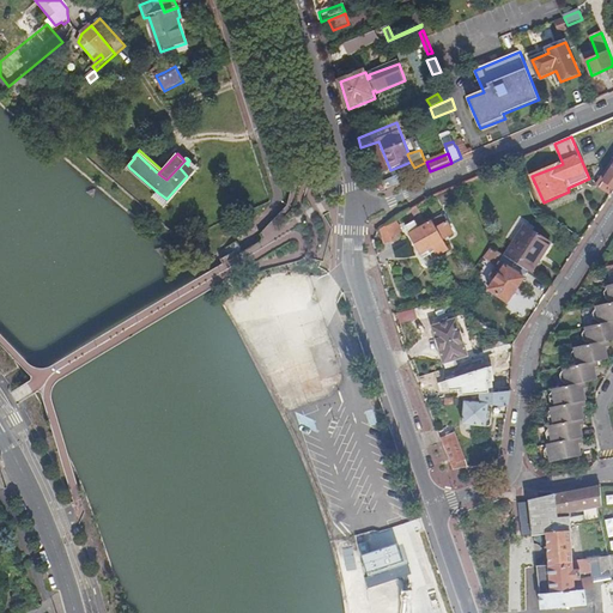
[(200,170),(189,161),(187,163),(188,164),(188,165),(184,162),(180,168),(187,176),(167,199),(157,192),(155,194),(152,198),(164,208),(200,170)]
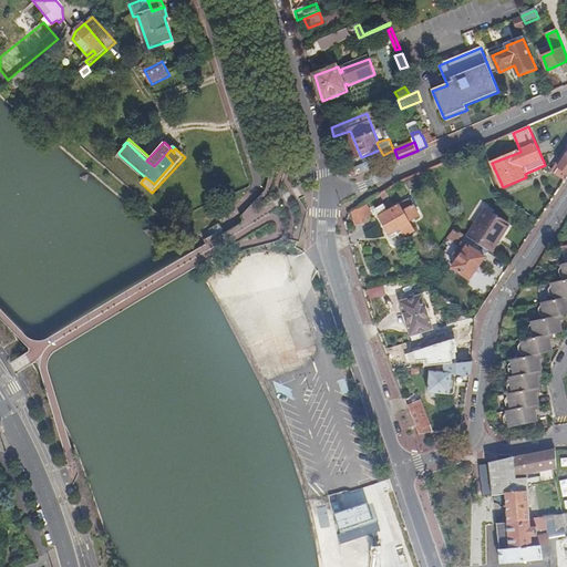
[(387,163),(398,158),(394,150),(383,155),(387,163)]
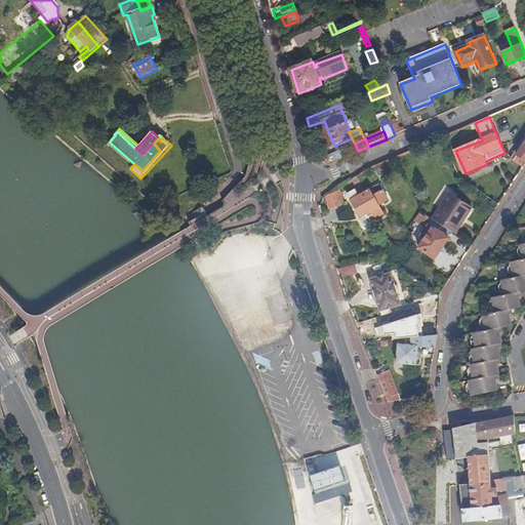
[(132,166),(134,164),(111,144),(110,146),(132,166)]
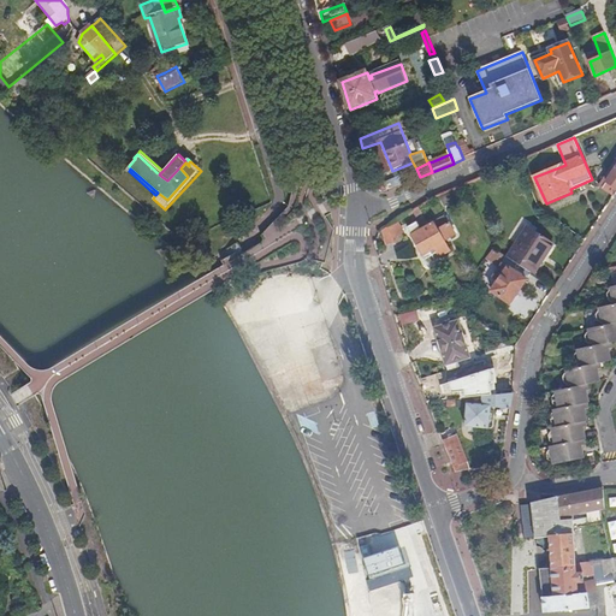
[(615,196),(615,194),(615,169),(604,188),(615,196)]
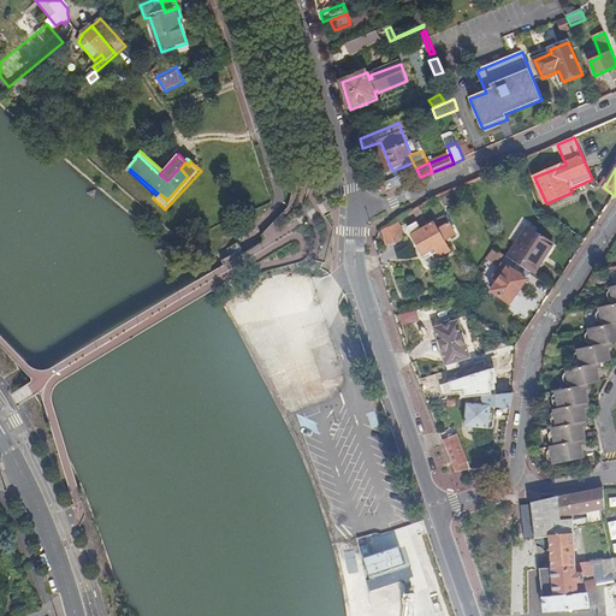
[(436,250),(440,259),(451,253),(445,242),(457,236),(450,224),(439,231),(436,224),(422,231),(419,224),(408,229),(424,258),(436,250)]
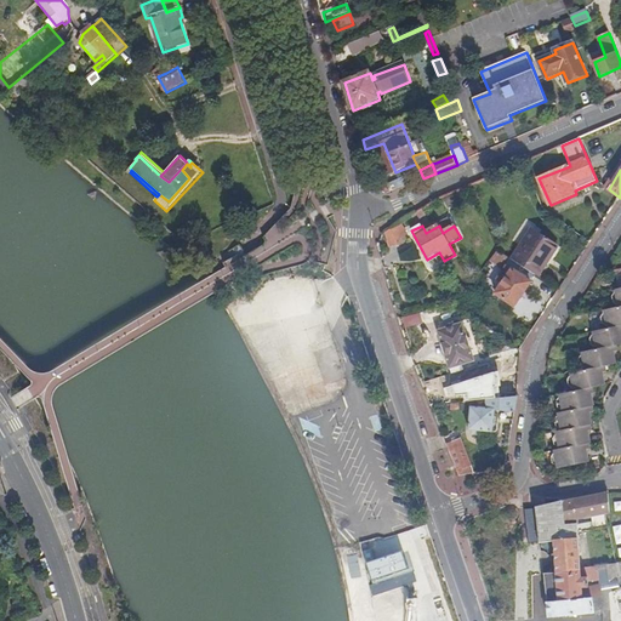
[(388,246),(405,244),(403,227),(386,229),(388,246)]
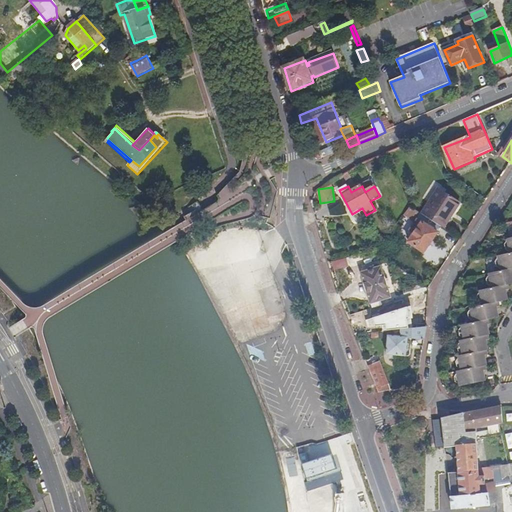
[(423,215),(442,228),(444,229),(461,203),(440,190),(423,215)]
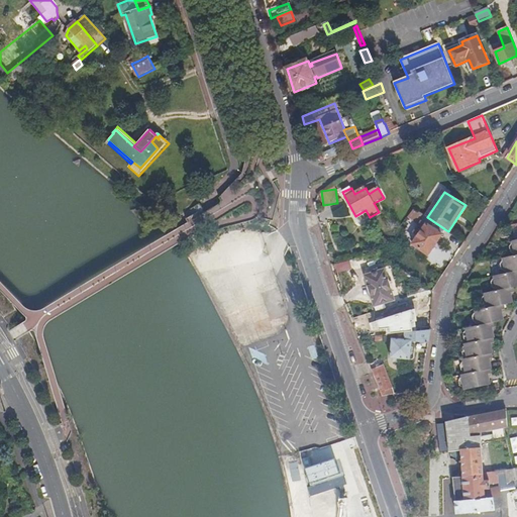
[(359,222),(370,217),(366,210),(355,216),(359,222)]
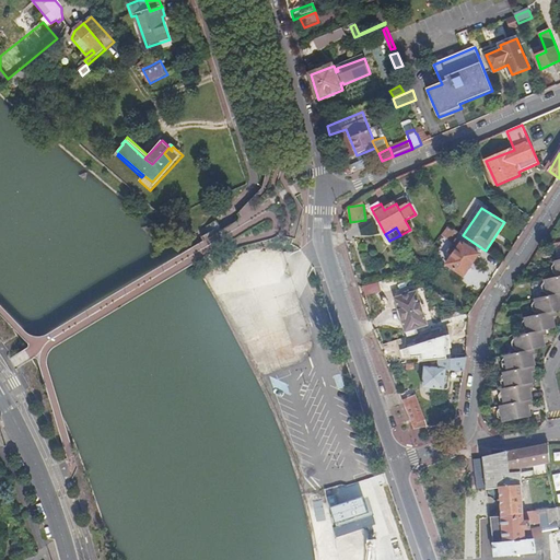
[(463,235),(461,234),(457,240),(458,241),(451,254),(454,257),(448,266),(465,278),(483,249),(463,235)]
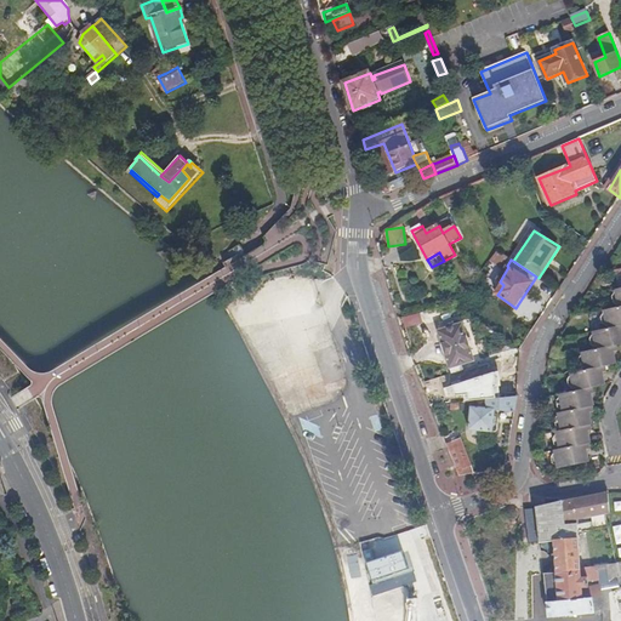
[(620,307),(619,308),(604,312),(605,317),(602,318),(603,325),(608,328),(608,329),(620,326),(620,307)]
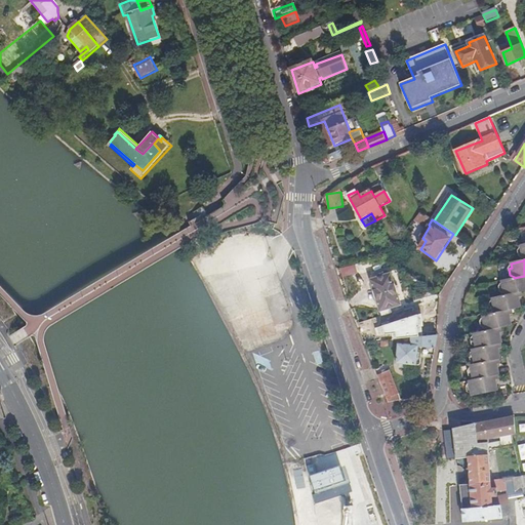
[(391,274),(371,281),(374,290),(373,293),(375,300),(378,301),(382,317),(393,314),(391,309),(401,306),(393,281),(396,281),(394,274),(391,275),(391,274)]
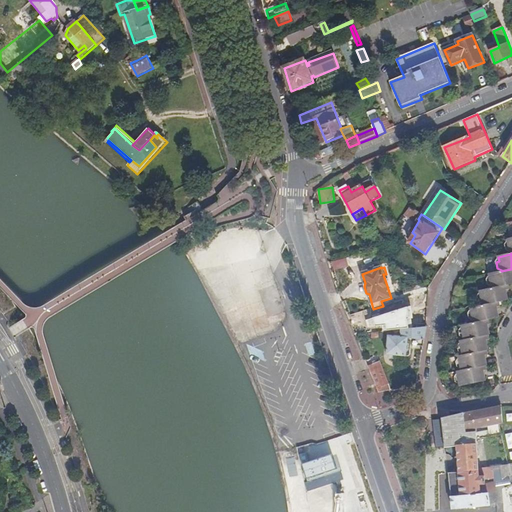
[(511,269),(501,271),(489,274),(490,279),(487,280),(488,285),(491,287),(492,289),(509,285),(511,284),(511,269)]
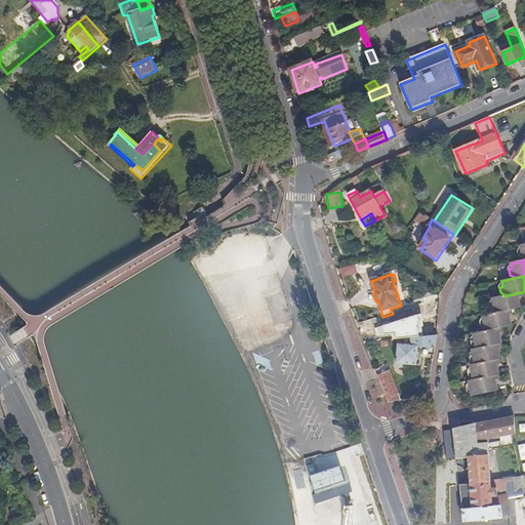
[(256,287),(263,309),(285,301),(279,280),(256,287)]
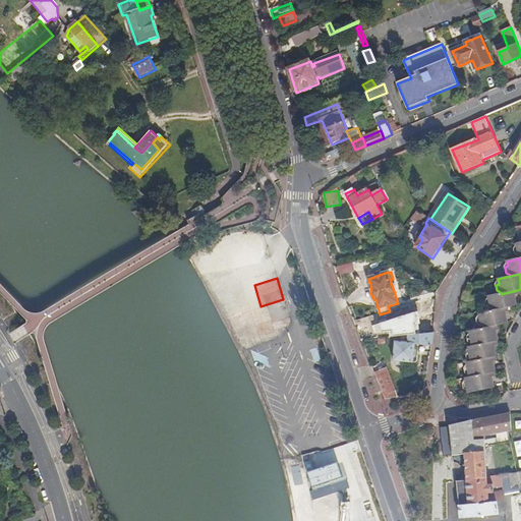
[(518,290),(501,294),(488,296),(488,301),(485,302),(487,307),(490,309),(490,310),(509,307),(518,305),(516,295),(519,294),(518,290)]
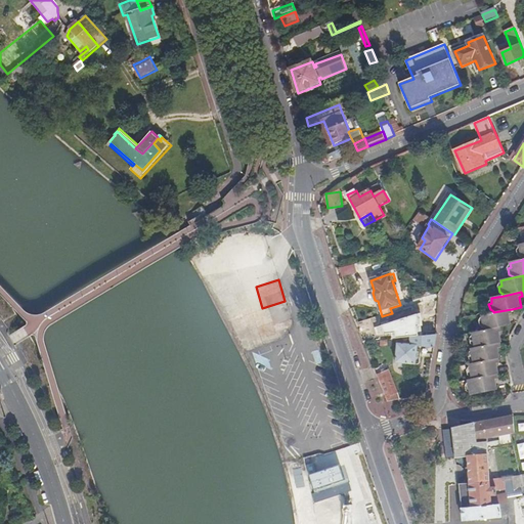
[(257,314),(261,326),(291,317),(288,305),(257,314)]
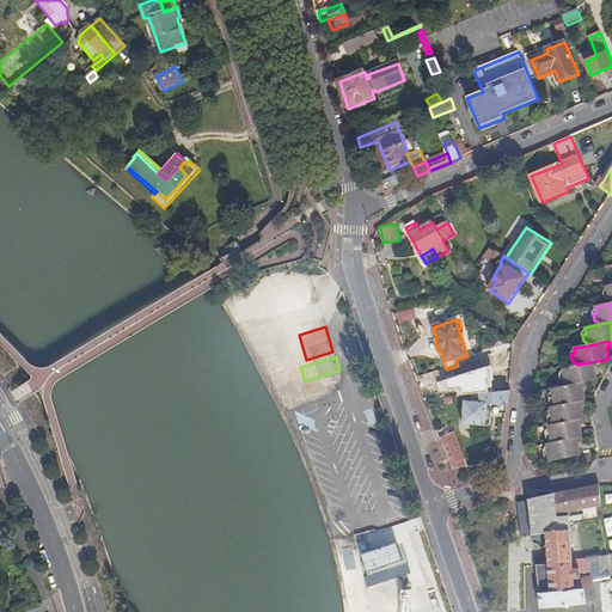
[(487,360),(435,377),(438,392),(457,389),(457,393),(490,389),(487,360)]
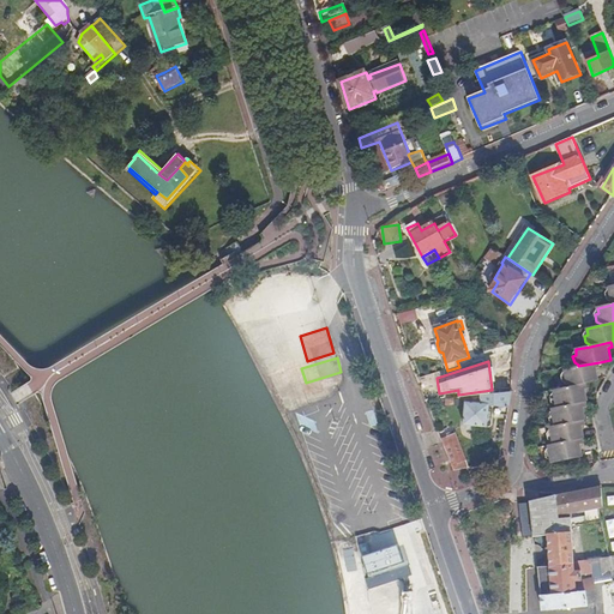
[(600,362),(578,366),(564,369),(565,375),(561,375),(563,381),(567,385),(567,386),(588,381),(599,379),(596,368),(600,367),(600,362)]
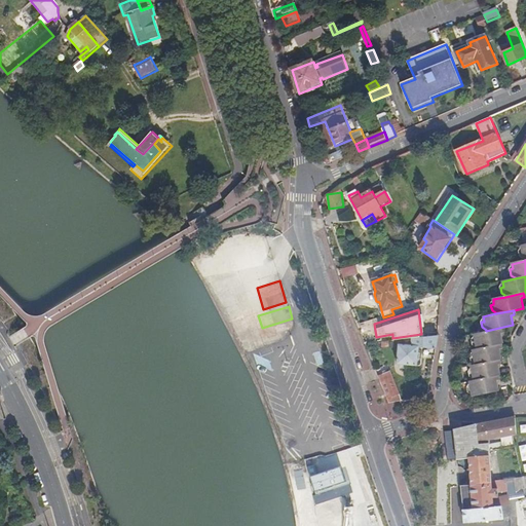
[(503,327),(486,331),(474,334),(475,339),(472,340),(473,345),(477,348),(477,349),(502,343),(503,343),(501,334),(504,333),(503,327)]
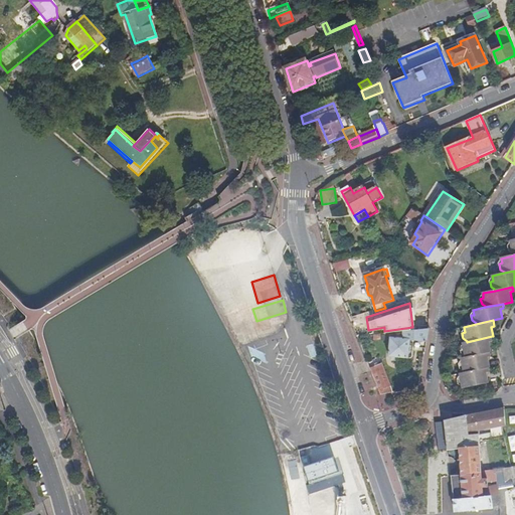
[(414,348),(426,349),(428,330),(392,334),(389,357),(409,359),(413,358),(414,348)]
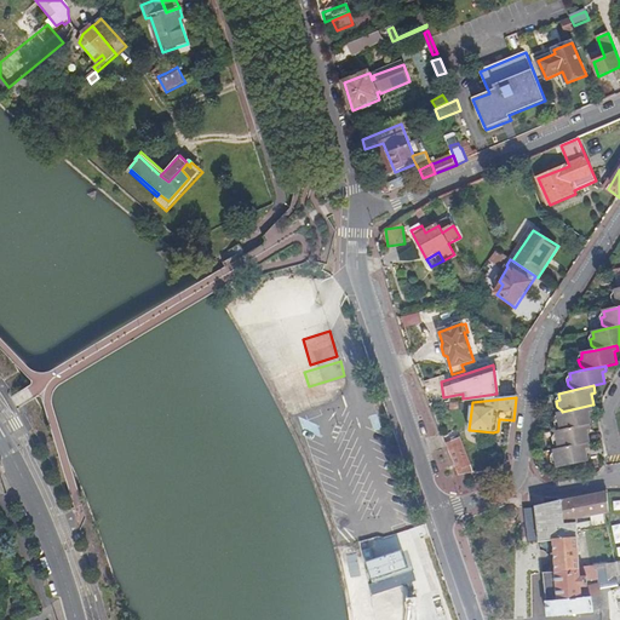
[(592,405),(562,412),(557,413),(558,418),(555,419),(556,425),(561,429),(561,430),(590,424),(592,423),(590,412),(593,411),(592,405)]
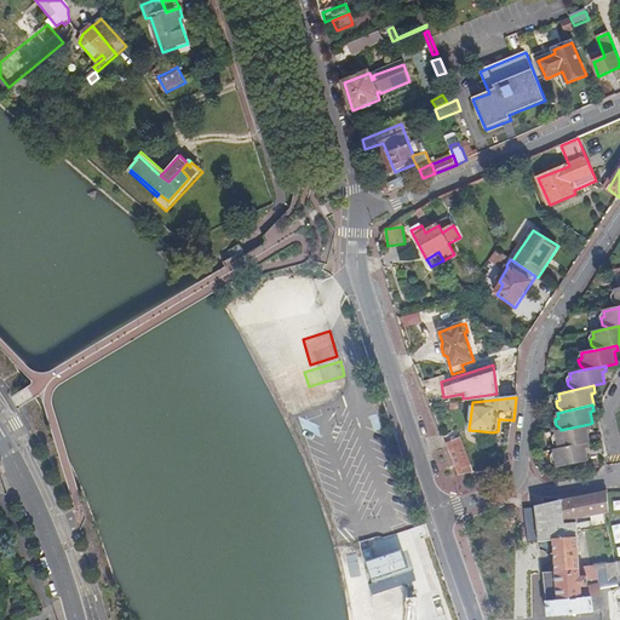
[(590,424),(561,430),(555,431),(556,437),(552,438),(554,445),(558,447),(558,449),(589,442),(590,442),(587,430),(591,429),(590,424)]
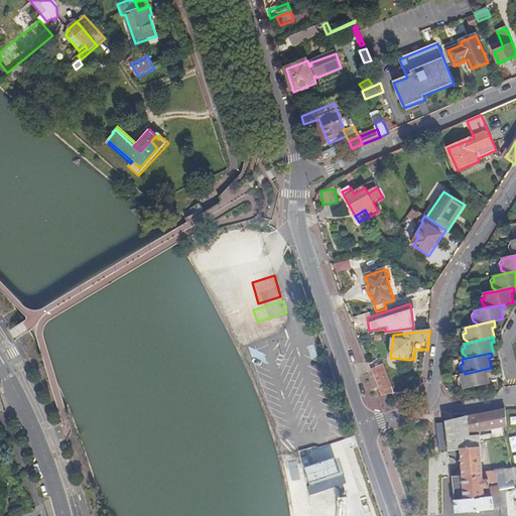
[(386,390),(393,388),(384,366),(377,368),(386,390)]
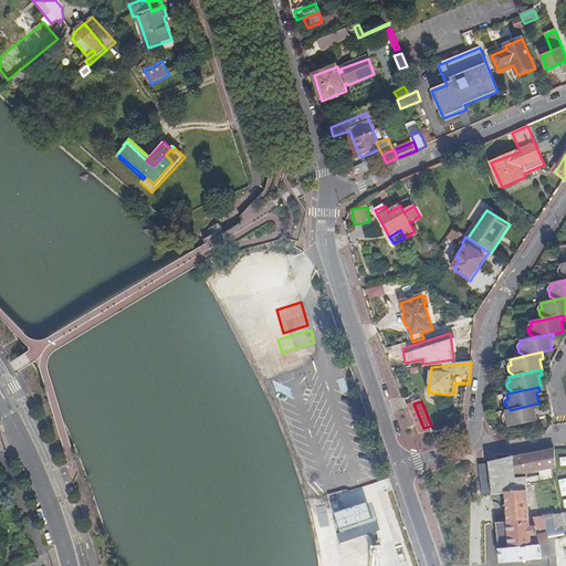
[(537,404),(510,410),(505,411),(506,416),(503,416),(504,422),(509,425),(509,427),(537,420),(535,409),(538,408),(537,404)]
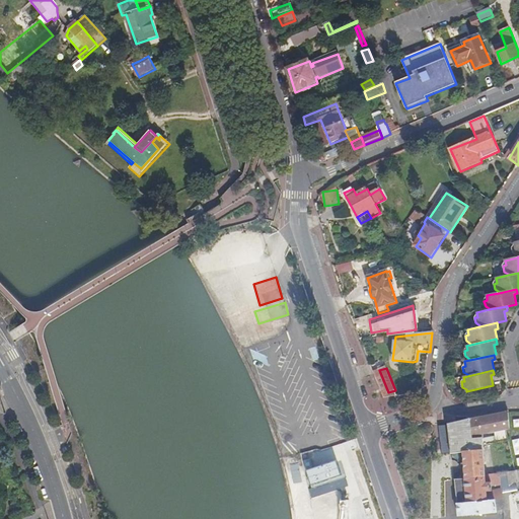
[(451,440),(452,454),(464,452),(484,451),(483,446),(509,440),(508,436),(491,439),(491,438),(484,440),(483,434),(507,429),(505,414),(471,421),(471,420),(449,425),(451,440)]
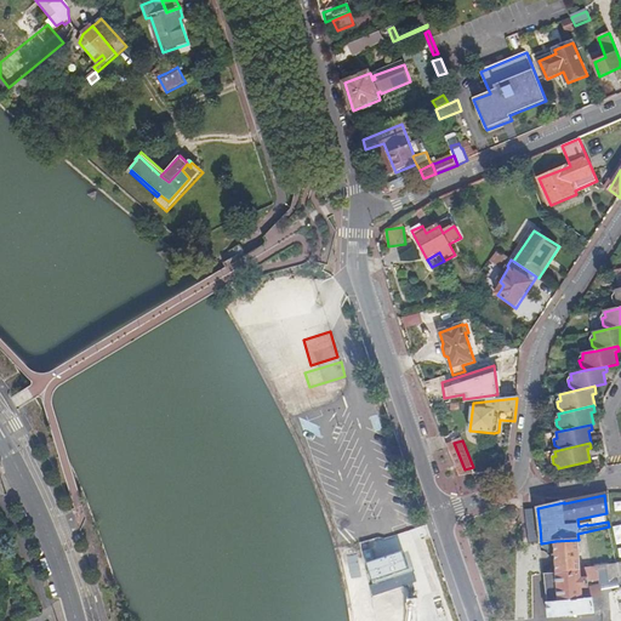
[(359,543),(372,598),(393,593),(392,591),(414,586),(416,597),(429,593),(419,547),(416,539),(425,536),(423,528),(359,543)]
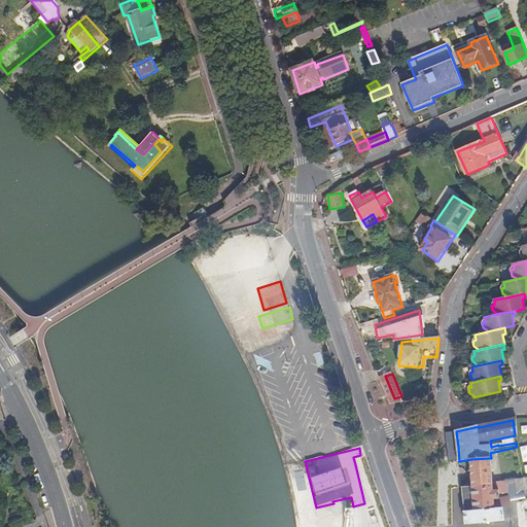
[(471,459),(473,487),(493,486),(492,483),(493,483),(491,458),(471,459)]
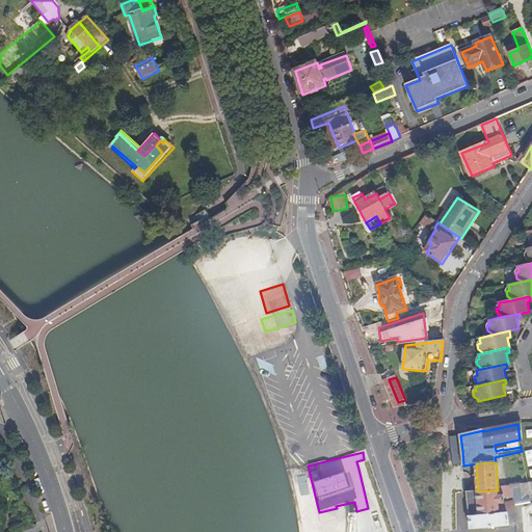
[(469,507),(470,516),(516,512),(515,506),(515,502),(522,501),(526,497),(531,495),(531,482),(528,483),(508,486),(507,485),(498,487),(497,487),(498,490),(478,491),(468,493),(469,507)]
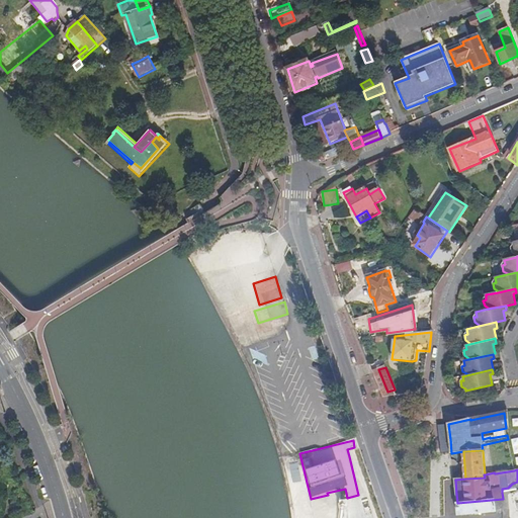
[(497,509),(504,508),(503,499),(457,503),(459,516),(497,512),(497,509)]
